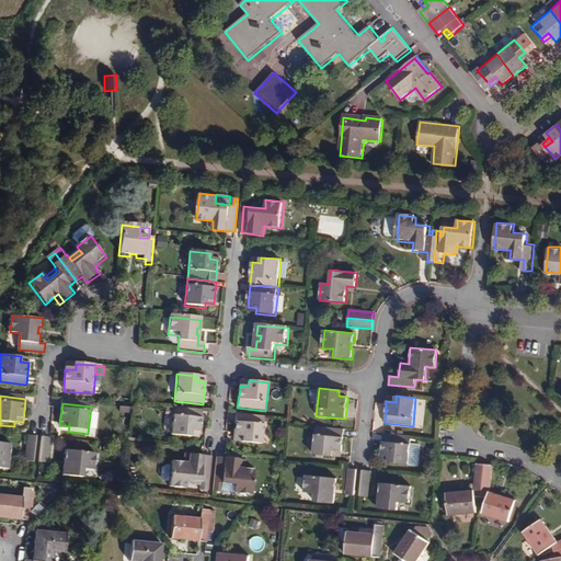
[(191,432),(199,433),(202,411),(174,408),(171,436),(191,437),(191,432)]
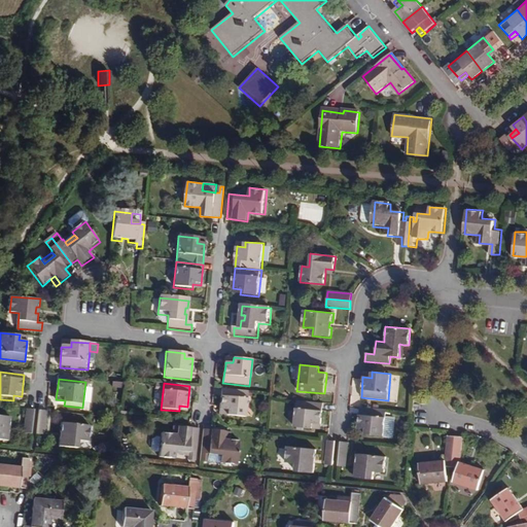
[(249,392),(221,389),(219,410),(227,410),(227,416),(246,418),(249,392)]
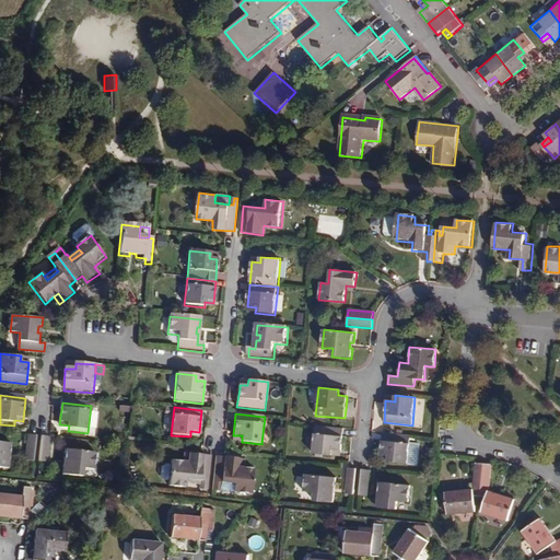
[(331,451),(341,452),(343,429),(314,426),(312,455),(314,455),(314,458),(323,459),(323,456),(331,456),(331,451)]
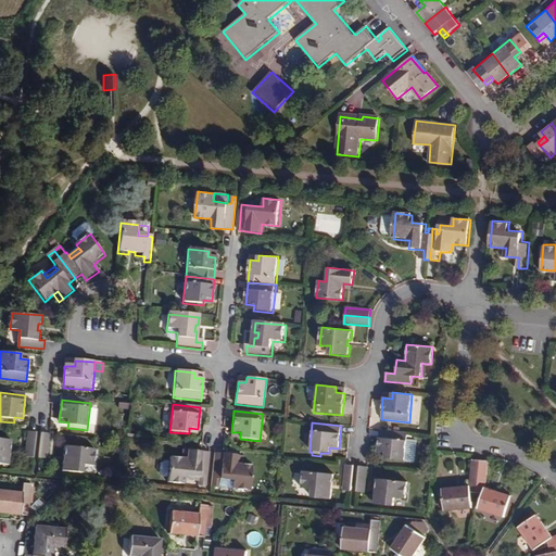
[(386,453),(386,458),(406,460),(408,432),(380,429),(378,452),(386,453)]
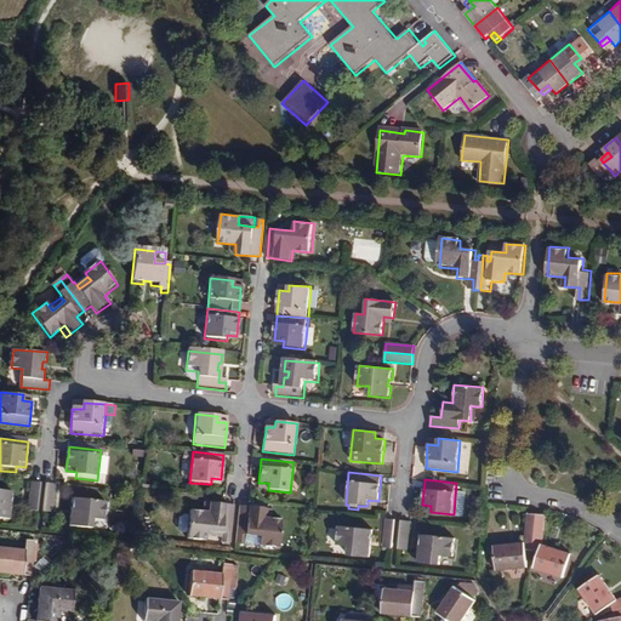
[(35,514),(39,486),(29,485),(26,513),(35,514)]
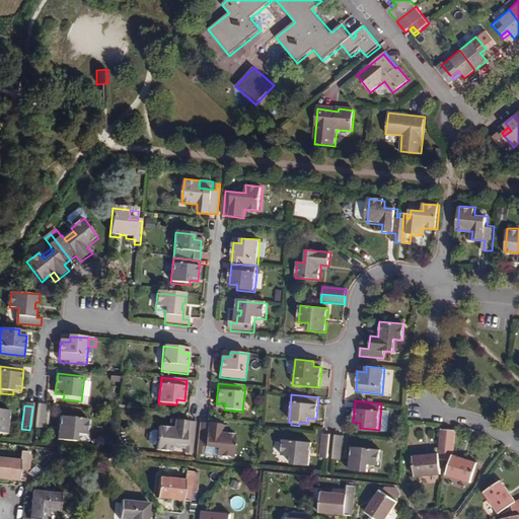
[(46,408),(38,406),(35,431),(44,431),(46,408)]
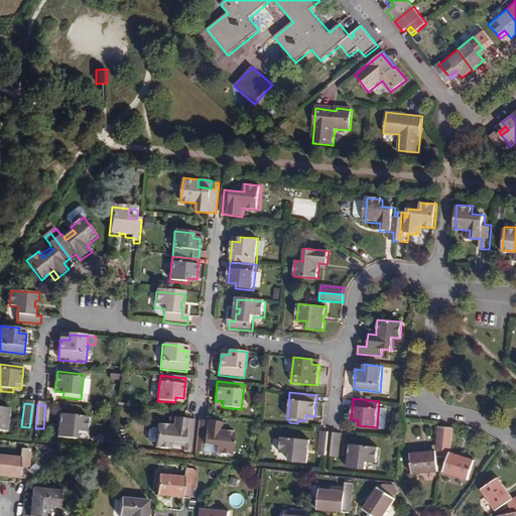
[(0,434),(7,435),(7,425),(5,424),(5,420),(8,420),(9,411),(0,410),(0,434)]
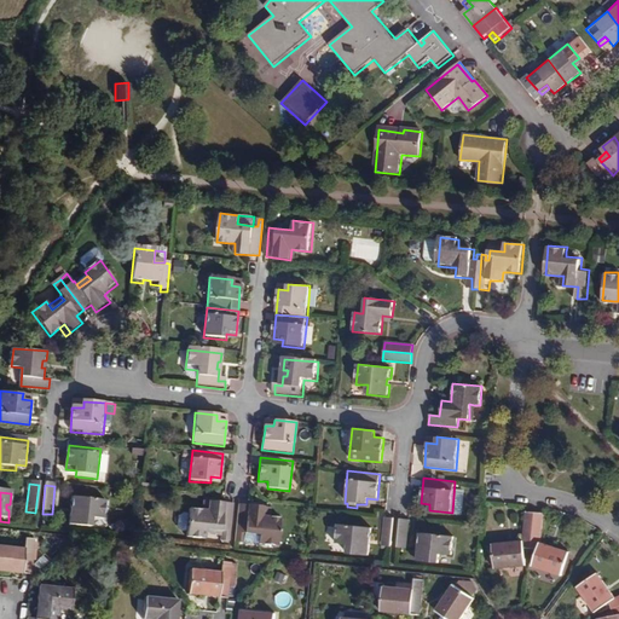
[(105,503),(71,499),(70,510),(74,510),(74,518),(70,516),(69,528),(91,531),(92,521),(104,522),(105,503)]
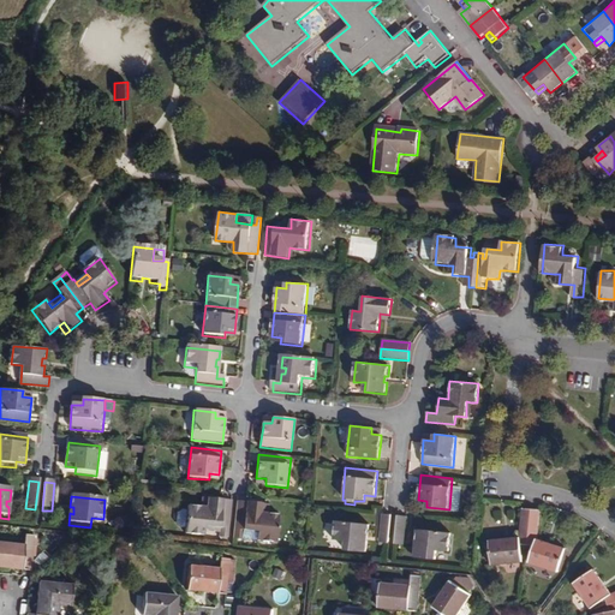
[(203,538),(203,533),(204,529),(218,530),(220,531),(219,541),(227,541),(231,502),(206,500),(204,509),(198,508),(186,507),(185,512),(184,530),(184,531),(184,536),(203,538)]
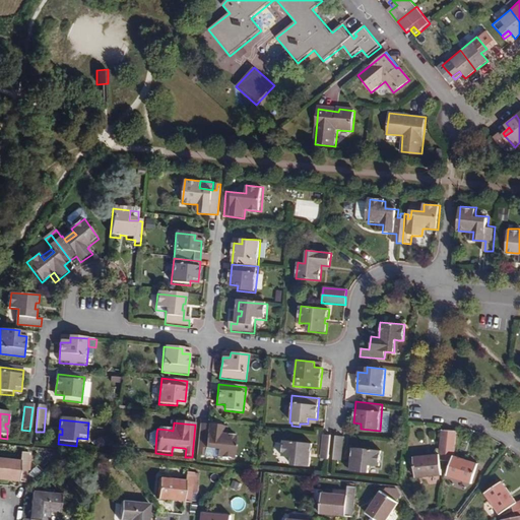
[(199,457),(206,458),(206,450),(219,451),(218,459),(218,460),(235,461),(237,437),(228,436),(229,429),(222,428),(221,427),(202,425),(199,457)]
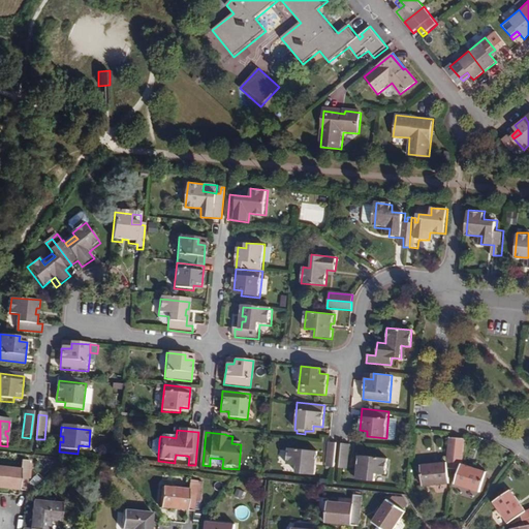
[(453,469),(457,437),(448,436),(446,462),(421,467),(425,489),(449,483),(447,468),(453,469)]
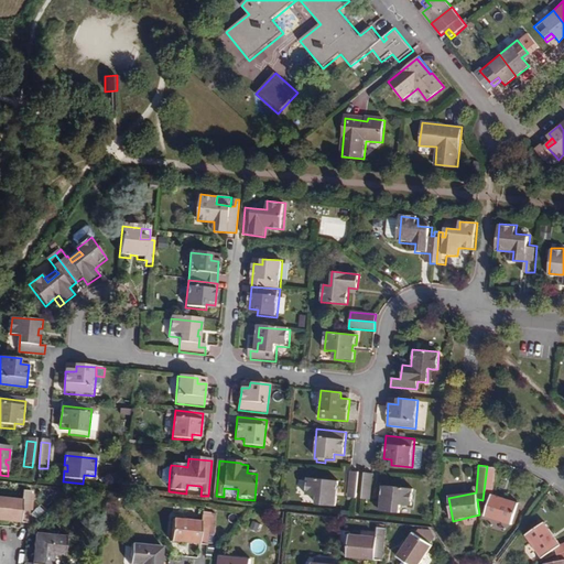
[(495,467),(487,466),(483,500),(489,500),(484,516),(511,524),(518,503),(492,495),(495,467)]
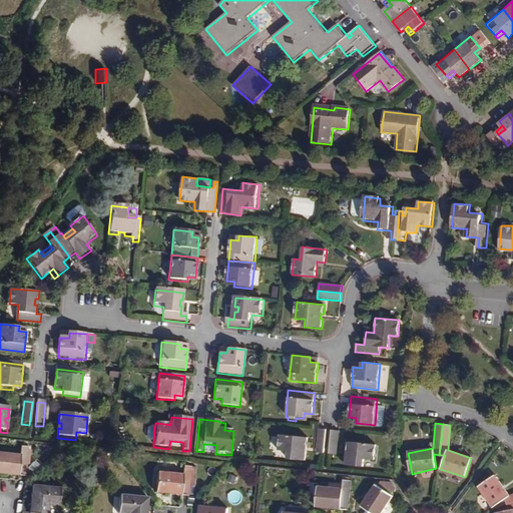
[(153,442),(154,427),(149,427),(146,430),(145,438),(147,442),(153,443),(153,442)]
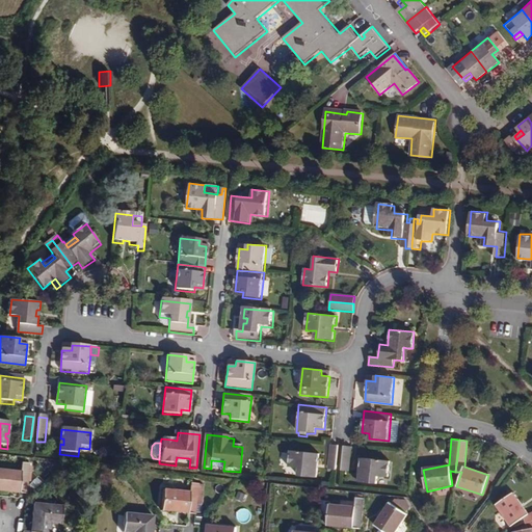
[(336,469),(339,445),(329,444),(327,468),(336,469)]
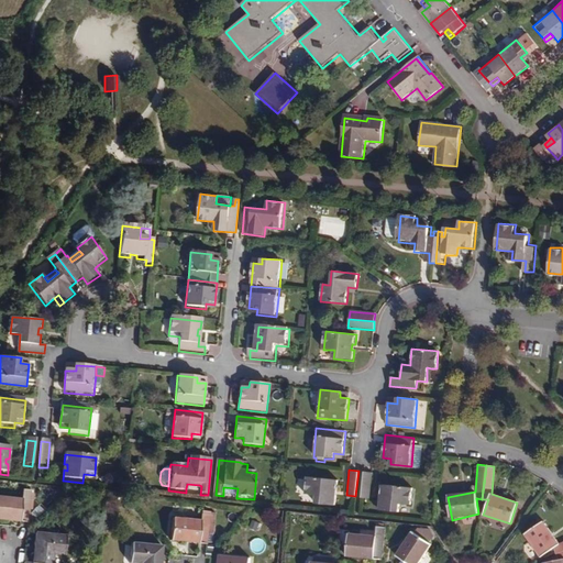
[(374,472),(366,471),(363,496),(372,497),(374,472)]
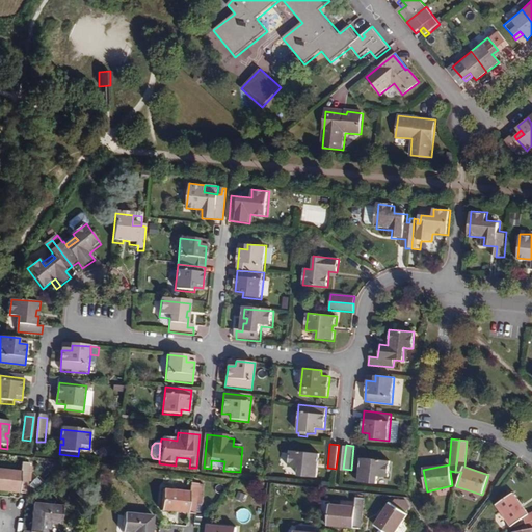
[(317,478),(318,468),(316,467),(316,462),(319,462),(320,453),(290,451),(289,468),(299,469),(298,477),(317,478)]
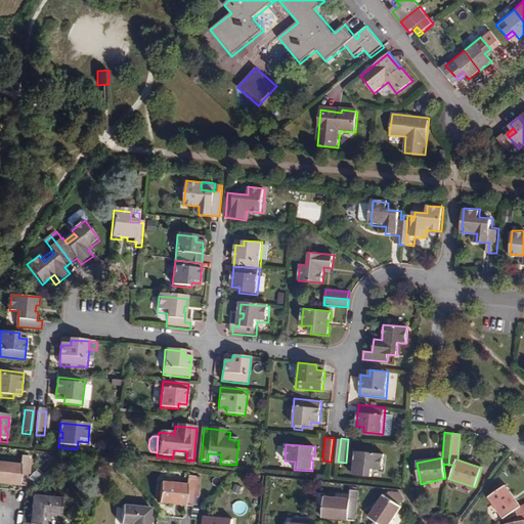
[(385,453),(357,451),(356,461),(359,461),(358,467),(355,466),(355,476),(374,477),(375,470),(384,471),(385,453)]
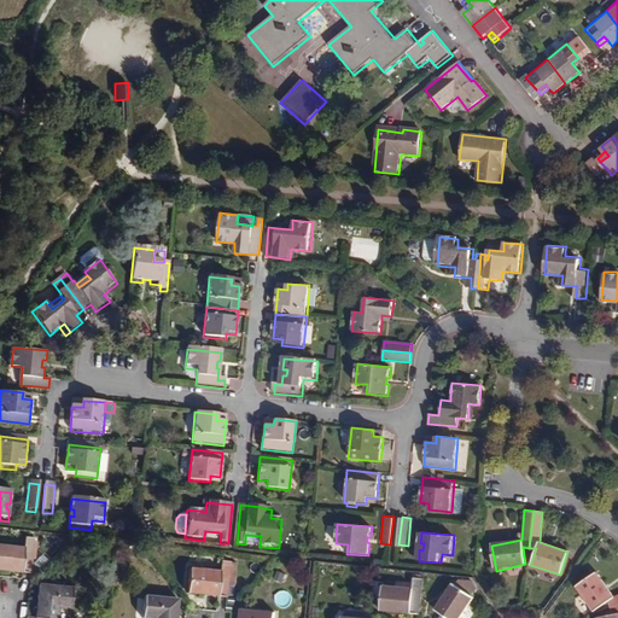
[(24,547),(0,543),(0,569),(31,572),(35,536),(25,535),(24,547)]
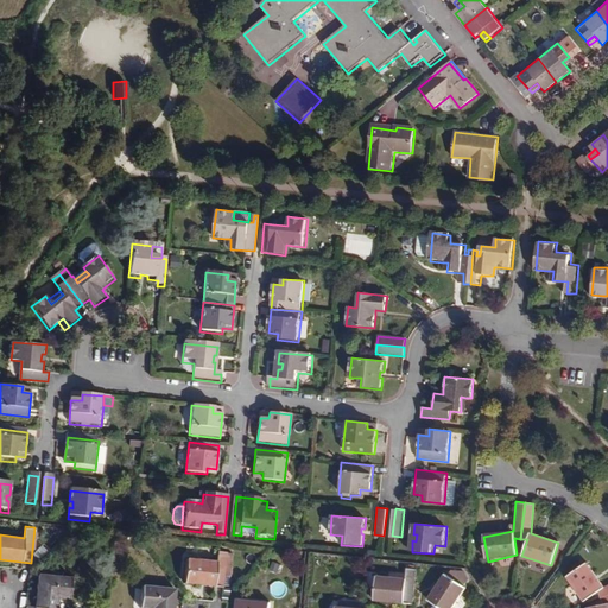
[(241,536),(255,537),(257,527),(241,526),(241,536)]
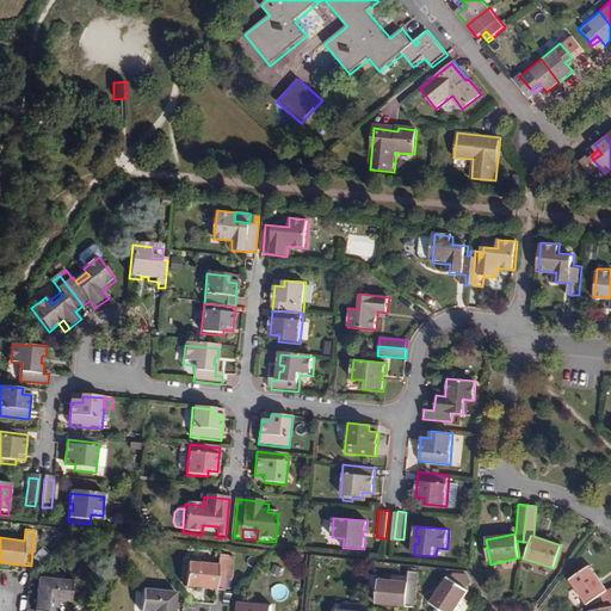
[(228,556),(220,555),(218,567),(189,563),(185,587),(224,592),(228,556)]
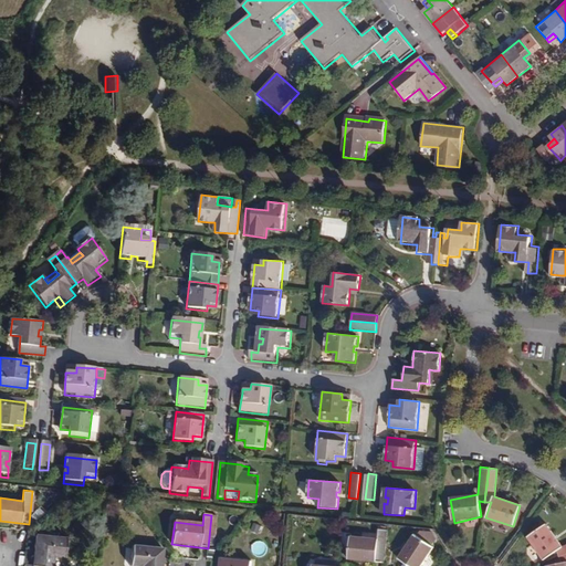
[(556,552),(558,557),(565,554),(565,544),(562,546),(546,524),(527,537),(543,559),(556,552)]
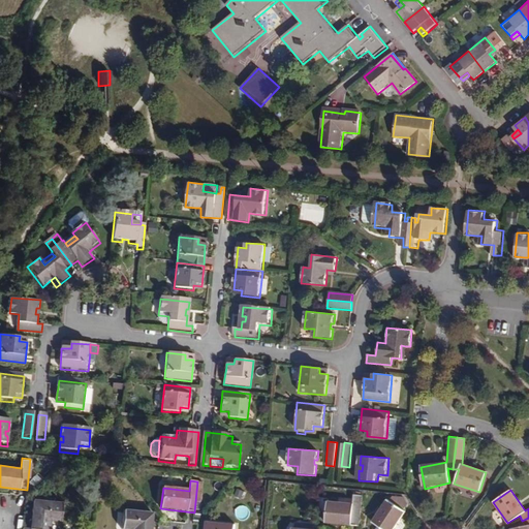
[(364,498),(356,497),(355,506),(331,503),(328,524),(360,528),(364,498)]
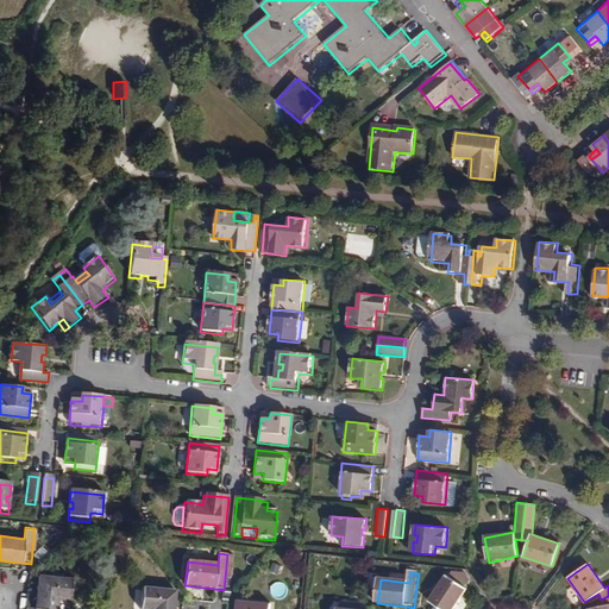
[(25,608),(56,608),(58,600),(69,601),(71,579),(38,576),(36,608),(26,608),(25,608)]
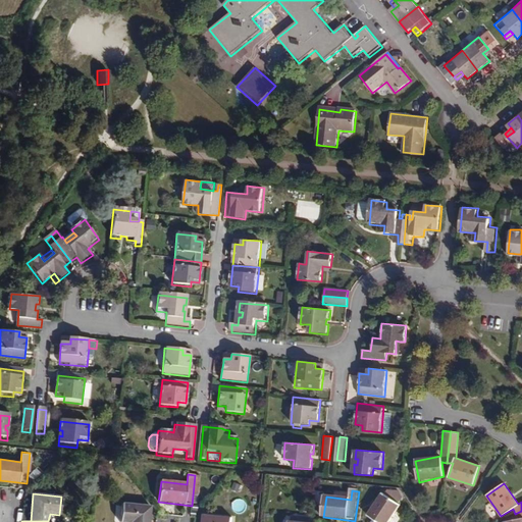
[(386,521),(399,505),(382,493),(368,515),(377,521),(386,521)]
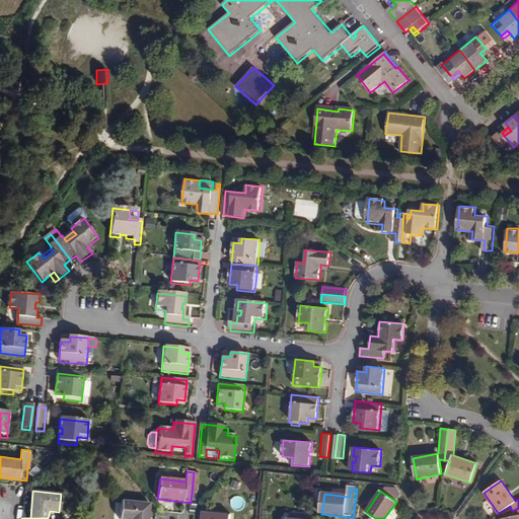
[(147,518),(149,502),(121,500),(120,518),(129,518),(147,518)]
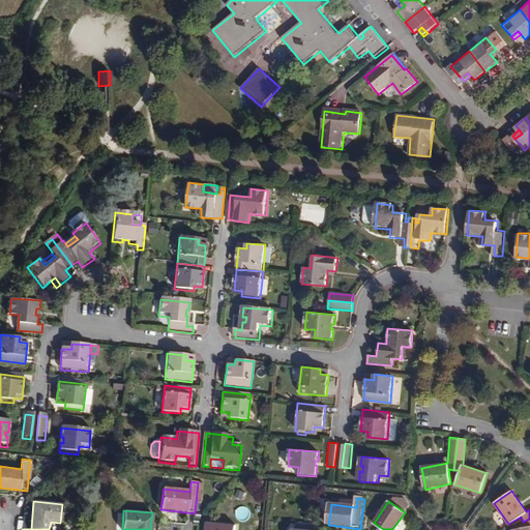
[(529,529),(529,519),(523,522),(525,527),(512,529),(529,529)]
